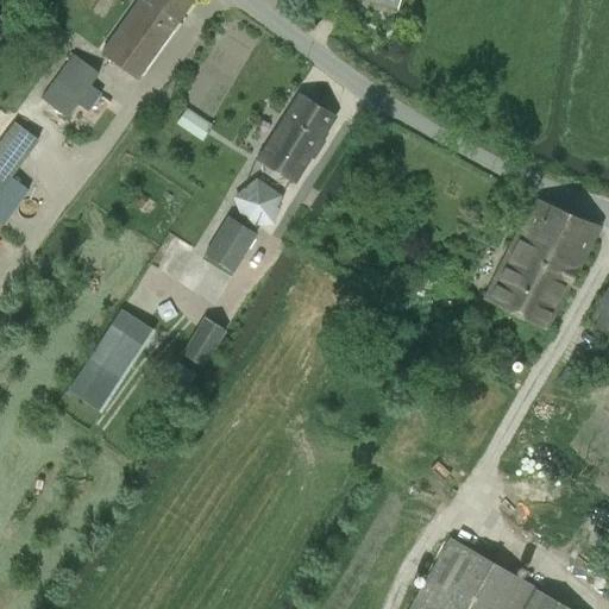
[(137,79),(192,0),(138,0),(101,52),(137,79)]
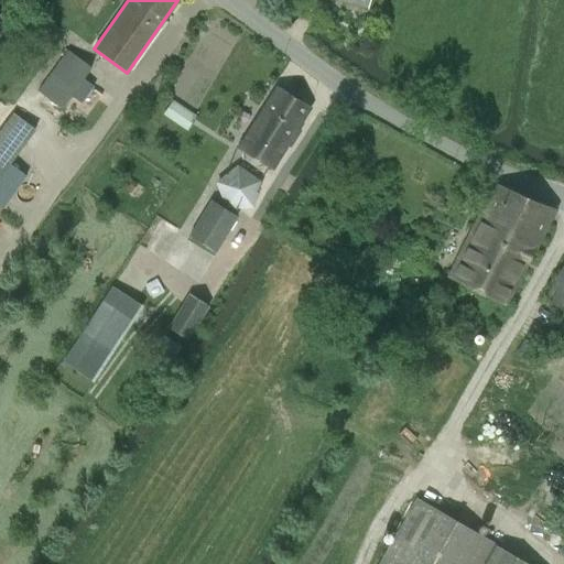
[(67,51),(38,91),(61,108),(71,95),(82,104),(94,87),(83,79),(90,68),(67,51)]
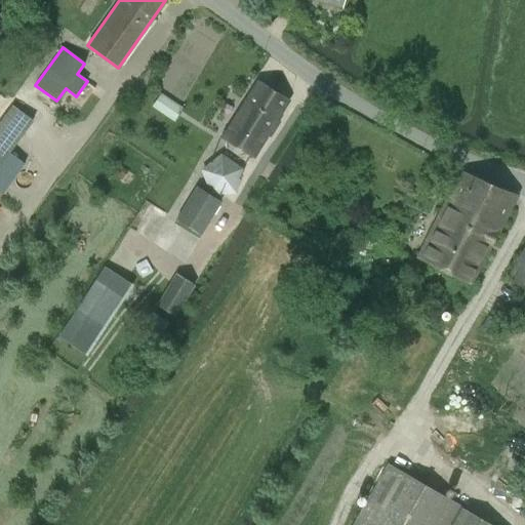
[(253,157),(287,101),(256,82),(223,137),(253,157)]
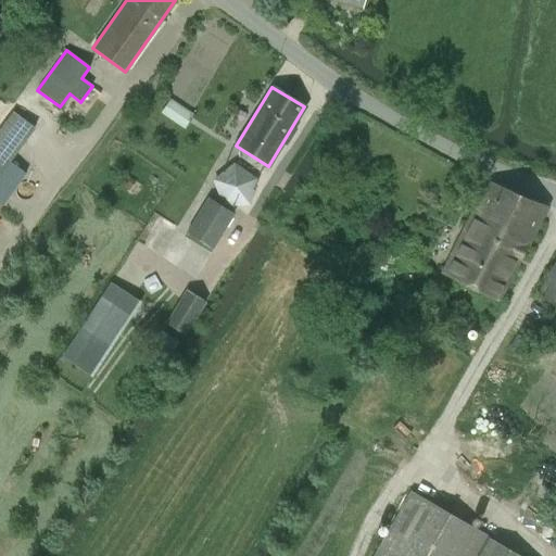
[(193,114),(169,100),(161,114),(185,129),(193,114)]
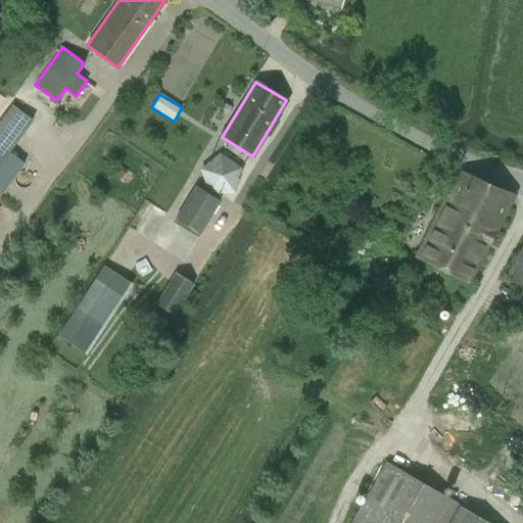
[(12,106),(0,122),(0,191),(3,193),(25,164),(8,152),(32,121),(12,106)]
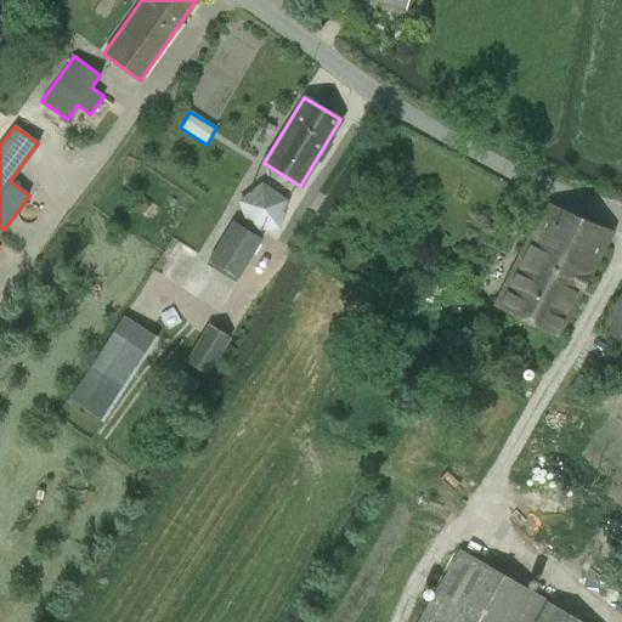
[(261,186),(241,202),(249,230),(278,230),(286,202),(261,186)]
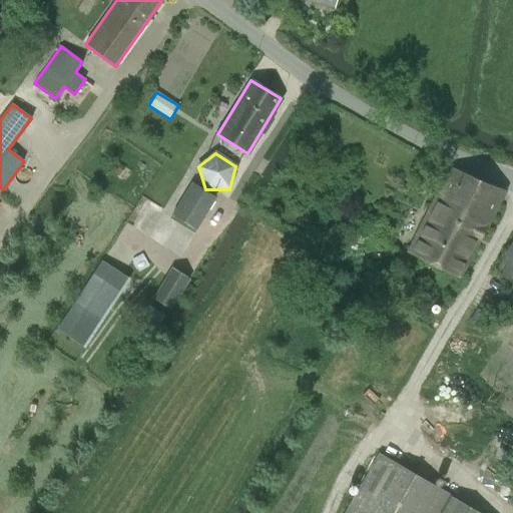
[(460,278),(505,191),(451,169),(408,251),(460,278)]
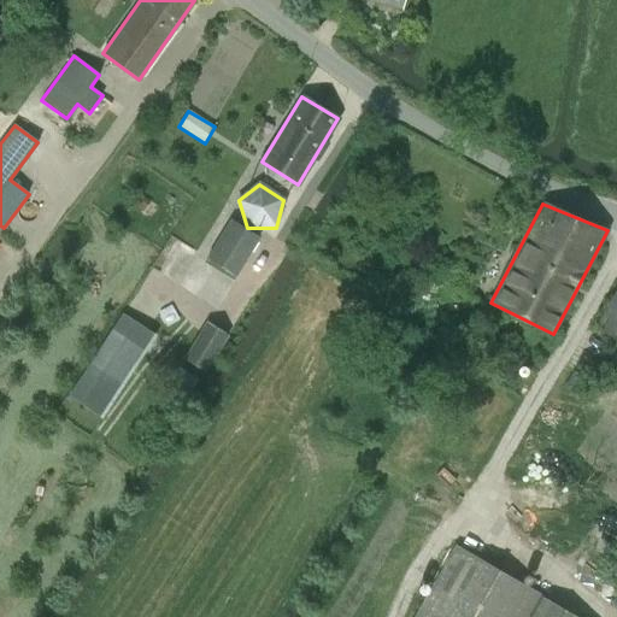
[(236,275),(259,238),(231,219),(207,257),(236,275)]
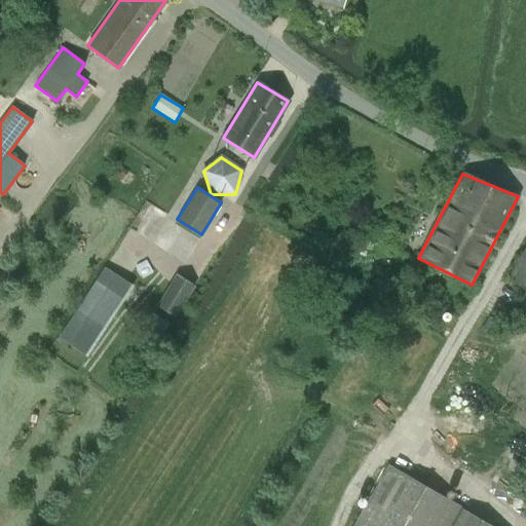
[(525,247),(509,276),(525,287),(525,247)]
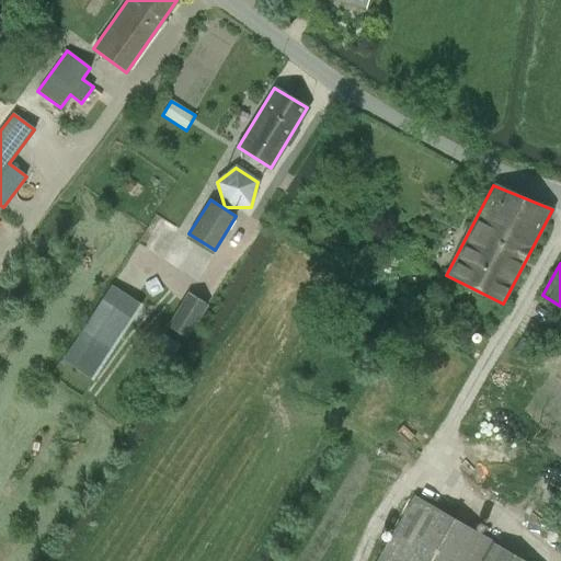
[(111,285),(63,361),(91,379),(140,304),(111,285)]
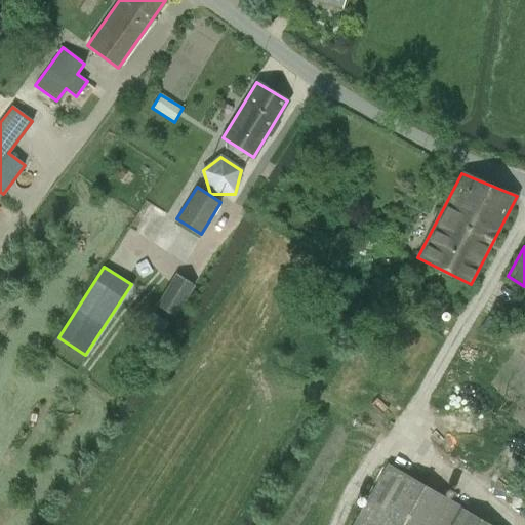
[(156,304),(173,315),(193,284),(175,273),(156,304)]
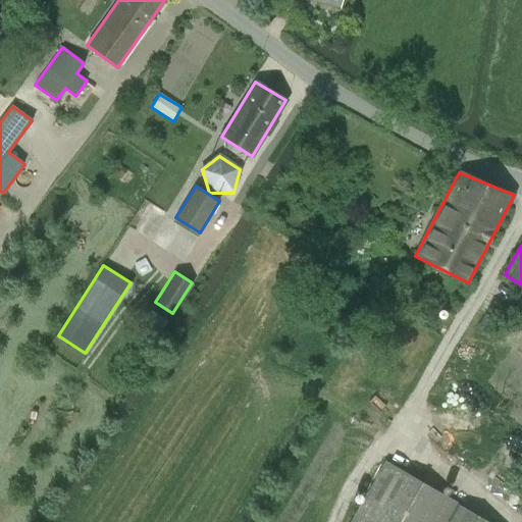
[(384,463),(351,521),(487,521),(456,505),(384,463)]
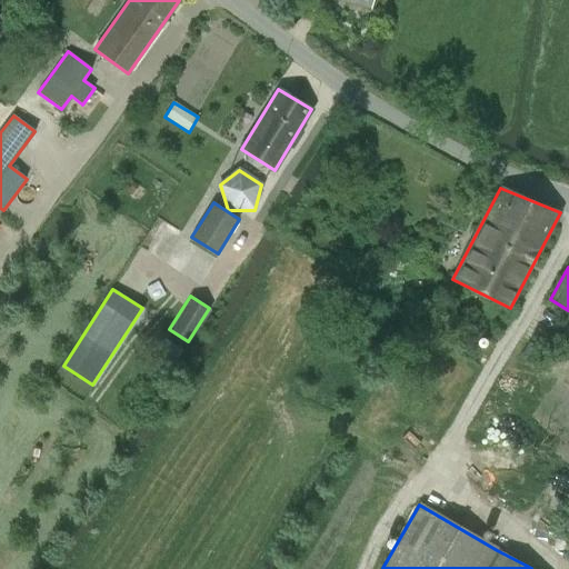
All buildings are outlined.
